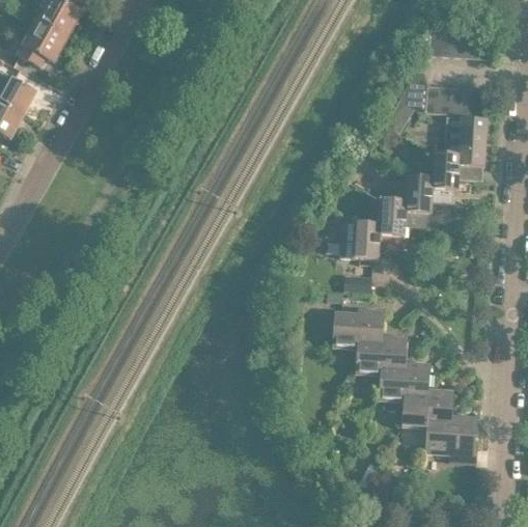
[(48,0),(37,20),(67,36),(82,10),(74,6),(78,0),(48,0)]
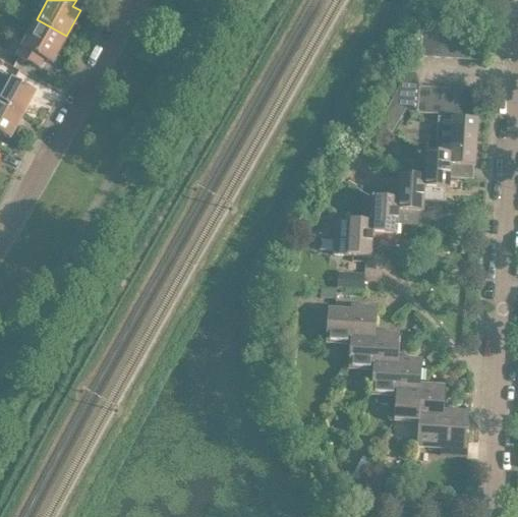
[(24,45),(18,55),(38,66),(44,56),(52,61),(66,36),(37,19),(22,44),(24,45)]
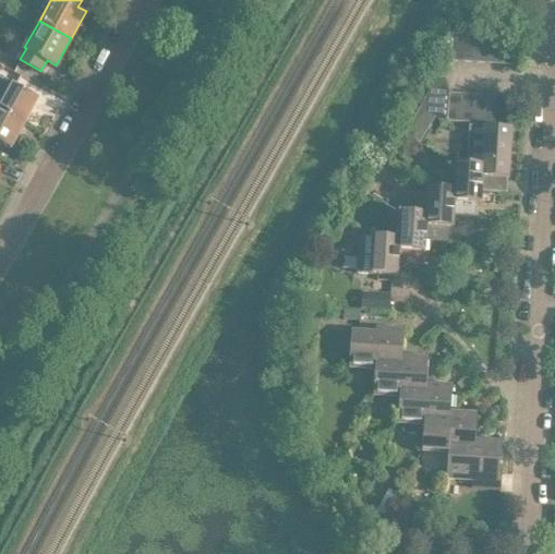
[(451,58),(465,59),(466,32),(453,32),(451,58)]
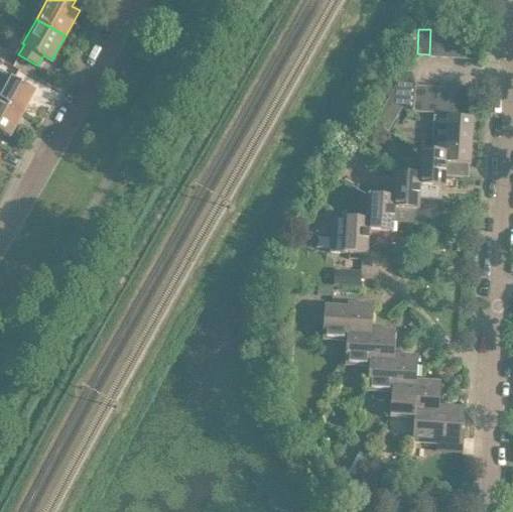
[(429,54),(441,54),(442,30),(430,29),(429,54)]
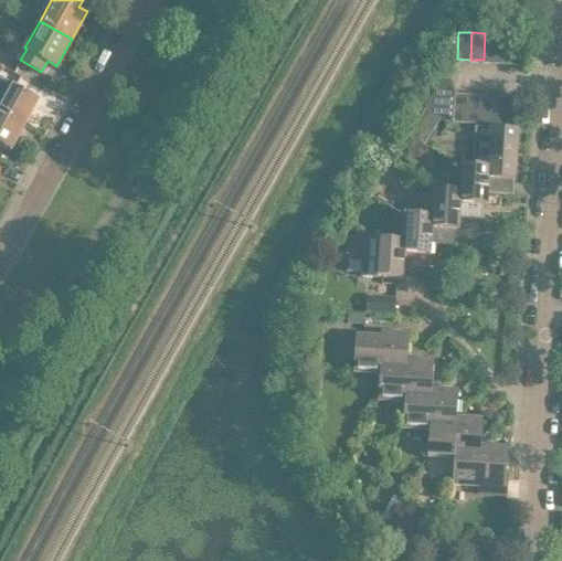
[(484,60),(497,61),(498,33),(485,33),(484,60)]
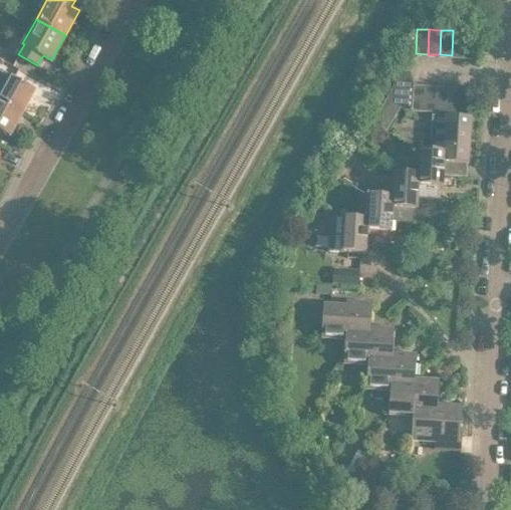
[(452,55),(464,56),(465,31),(453,30),(452,55)]
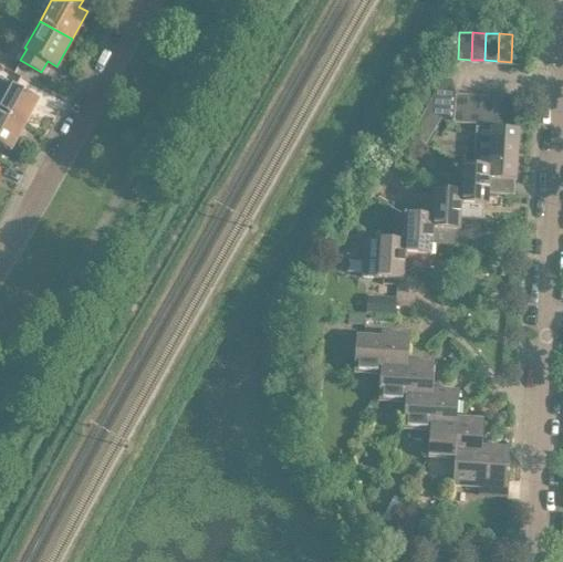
[(0,75),(0,110),(25,124),(39,99),(40,97),(0,75)]
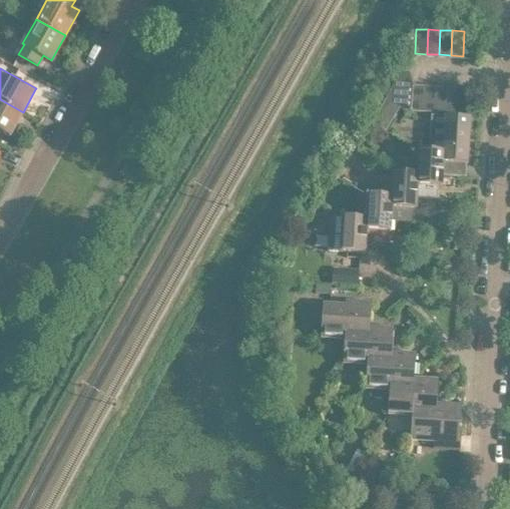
[(412,108),(413,84),(410,71),(402,70),(386,98),(400,108),(412,108)]
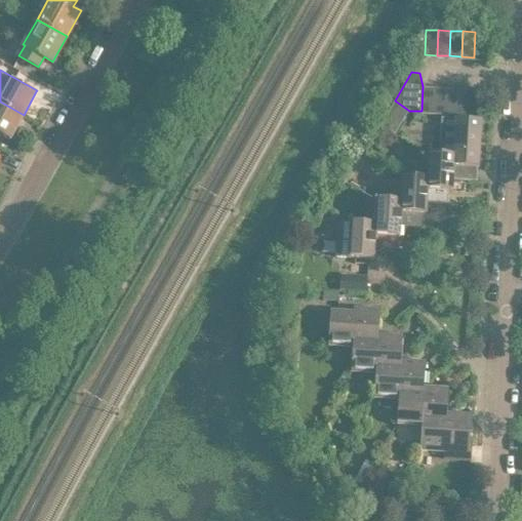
[(423,86),(422,111),(435,112),(436,86),(423,86)]
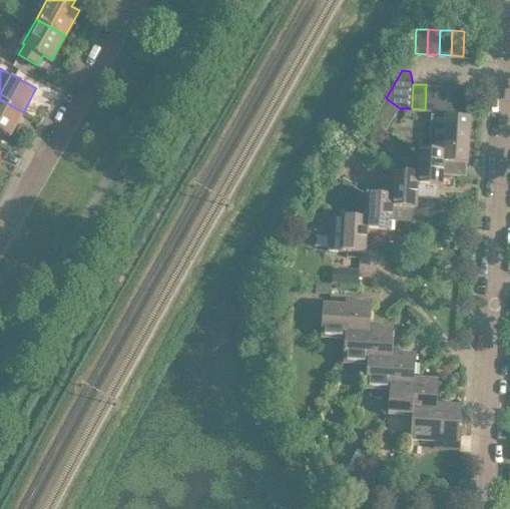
[(426,84),(425,109),(437,109),(438,85),(426,84)]
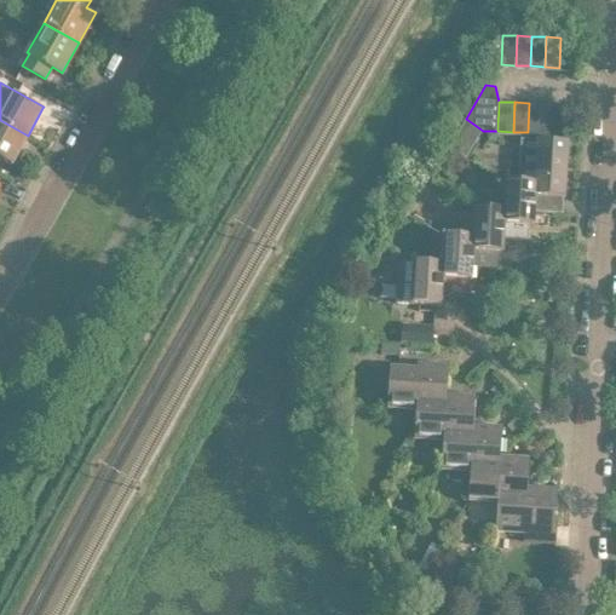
[(542,133),(543,103),(529,103),(528,132),(542,133)]
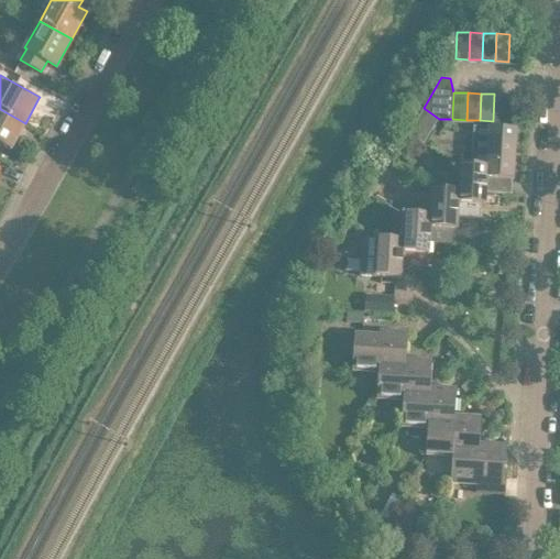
[(506,121),(507,95),(494,94),(493,121),(506,121)]
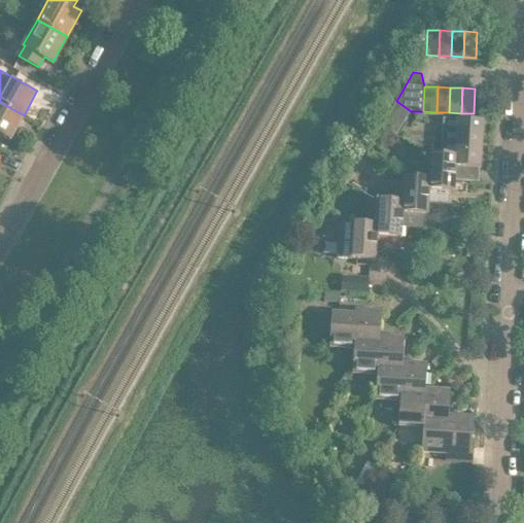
[(475,89),(474,113),(485,114),(486,89),(475,89)]
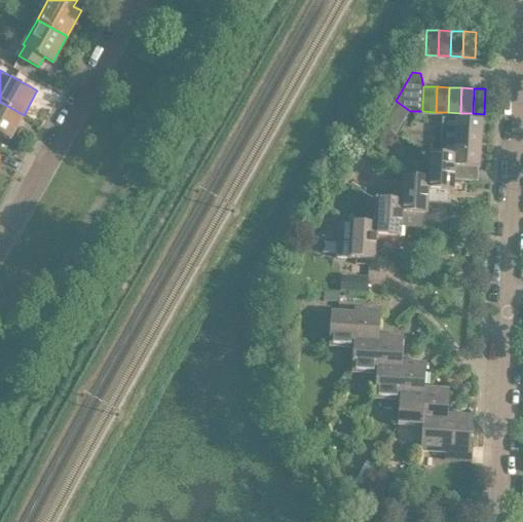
[(0,132),(10,138),(24,115),(0,102),(0,132)]
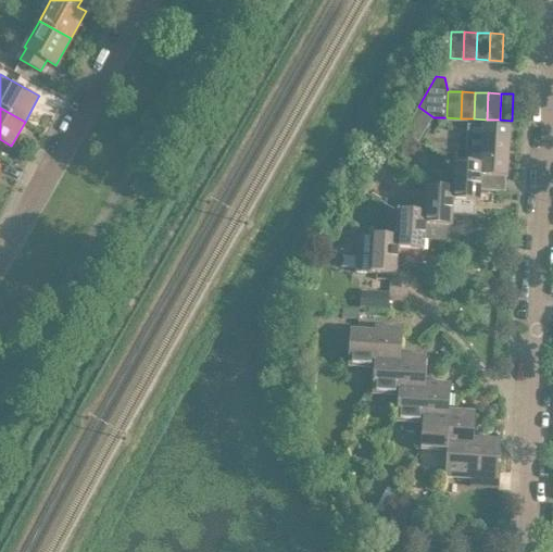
[(404,130),(419,139),(428,124),(414,115),(404,130)]
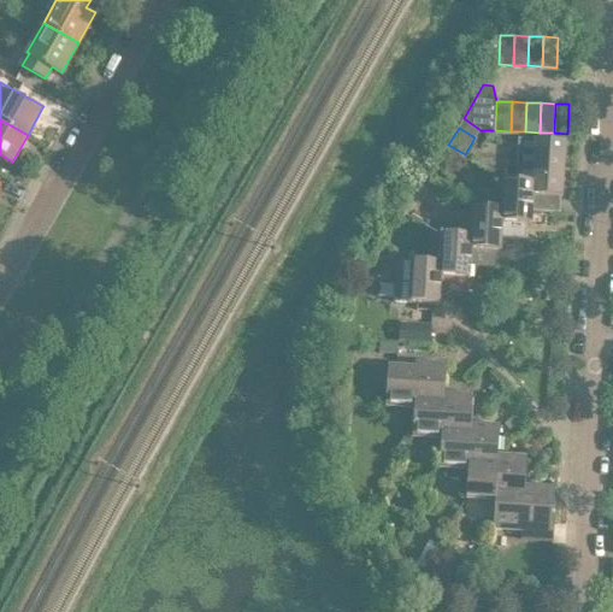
[(535,193),(535,199),(550,200),(550,194),(563,194),(566,152),(536,149),(534,178),(535,178),(535,193)]
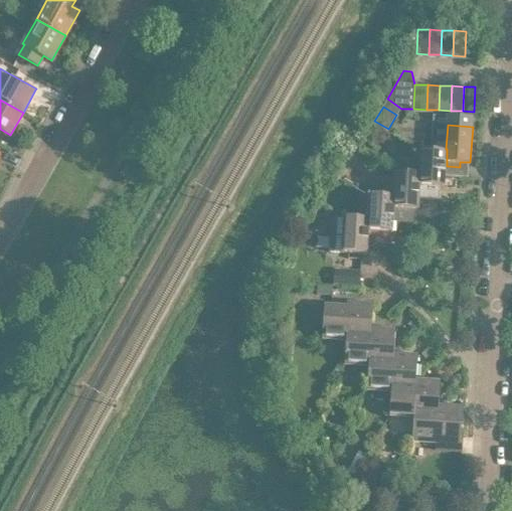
[(420,183),(419,196),(434,197),(435,184),(446,184),(446,175),(447,166),(447,161),(447,149),(446,149),(421,147),(420,159),(419,173),(420,173),(420,183)]
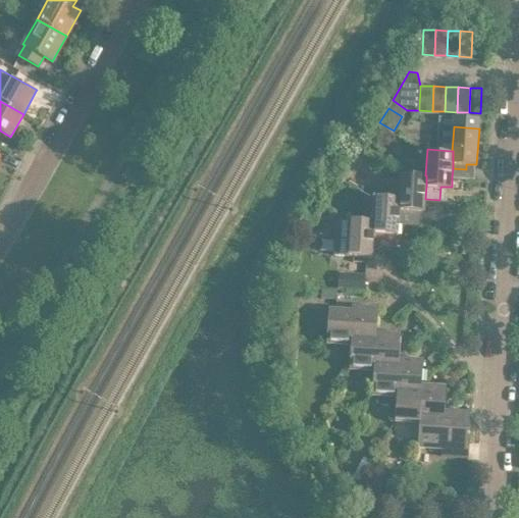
[(400,209),(401,209),(400,222),(422,223),(423,210),(424,210),(425,199),(426,186),(426,175),(425,175),(426,161),(414,160),(413,174),(401,173),(400,198),(400,209)]
